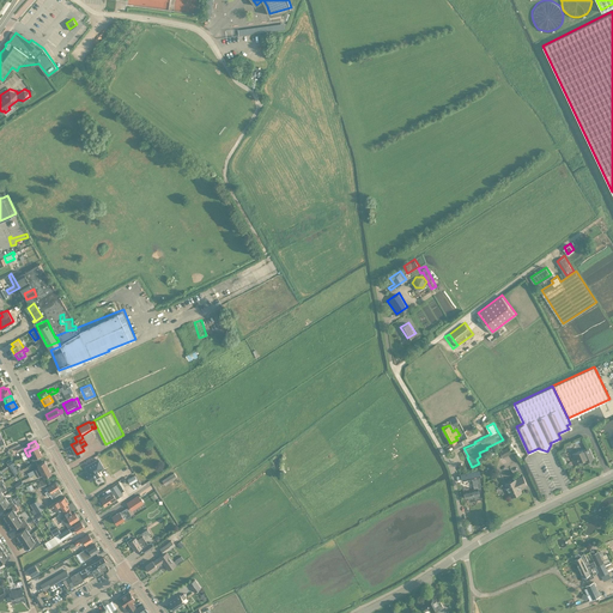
[(514,450),(510,444),(499,449),(503,456),(514,450)]
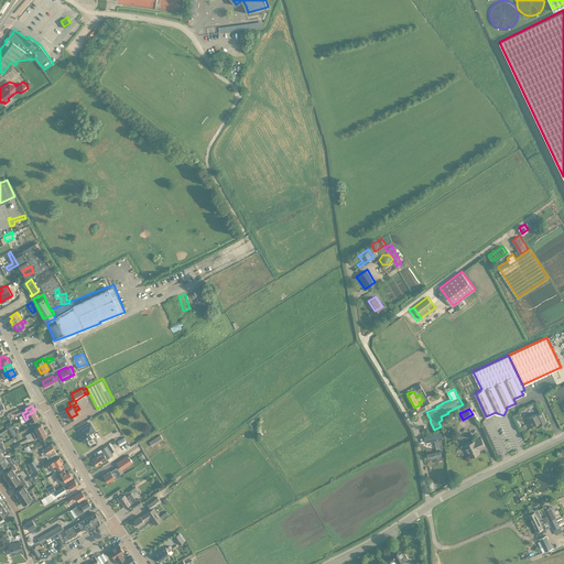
[(29,414),(31,420),(29,422),(30,424),(38,421),(35,418),(38,416),(35,411),(29,414)]
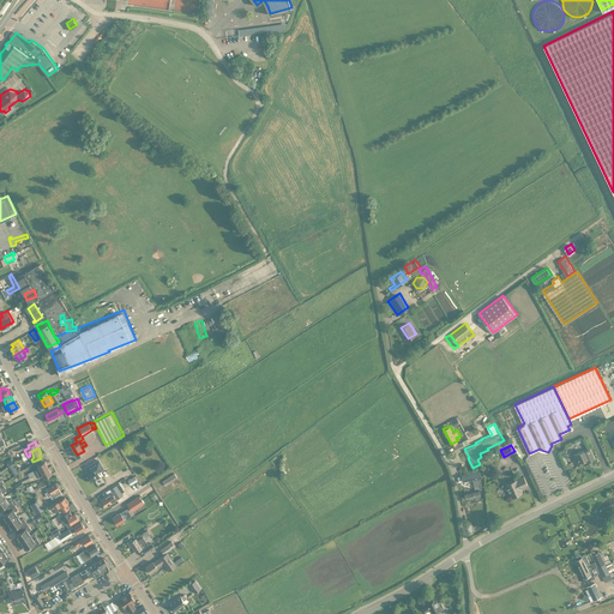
[(119,447),(110,451),(120,468),(127,463),(119,447)]
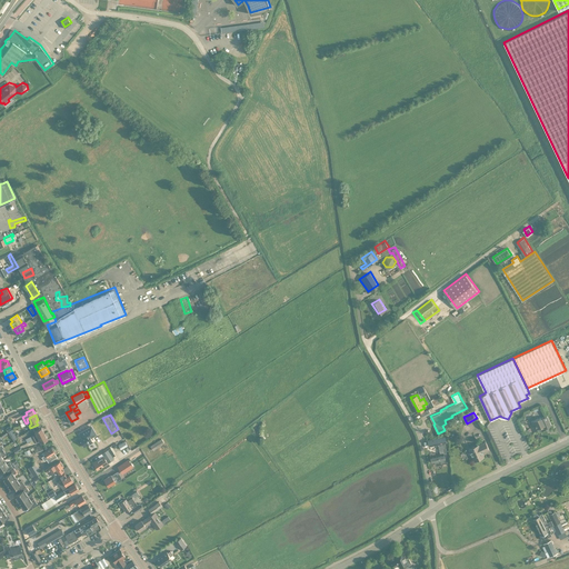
[(531,420),(532,422),(530,423),(533,430),(538,428),(538,427),(543,425),(545,427),(552,423),(548,415),(541,417),(541,416),(531,420)]
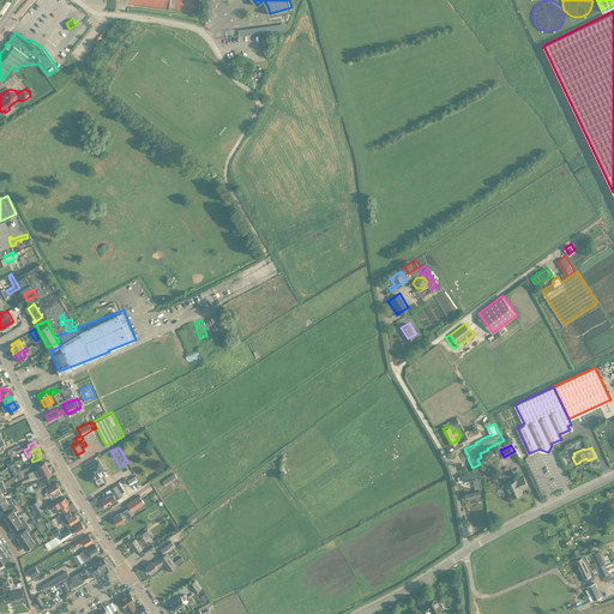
[(103,467),(102,465),(98,458),(86,465),(89,469),(85,471),(90,480),(100,475),(97,470),(103,467)]
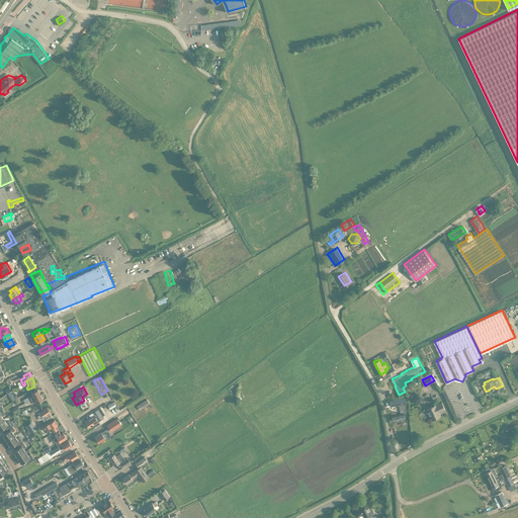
[(34,397),(40,394),(37,387),(31,392),(34,397)]
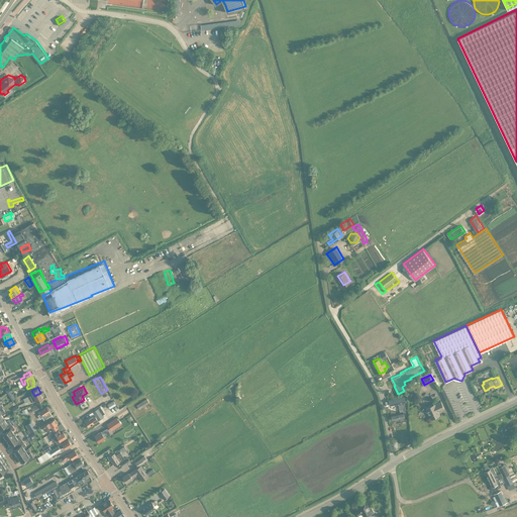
[(43,398),(40,393),(34,396),(37,401),(43,398)]
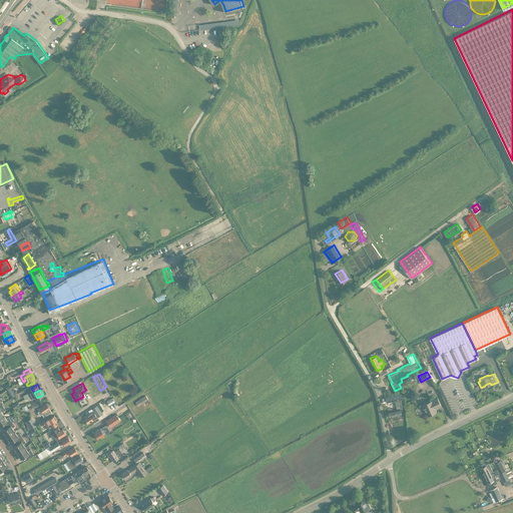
[(396,408),(397,414),(398,416),(404,415),(402,398),(403,397),(402,391),(386,395),(387,398),(391,397),(392,400),(395,399),(397,408),(396,408)]
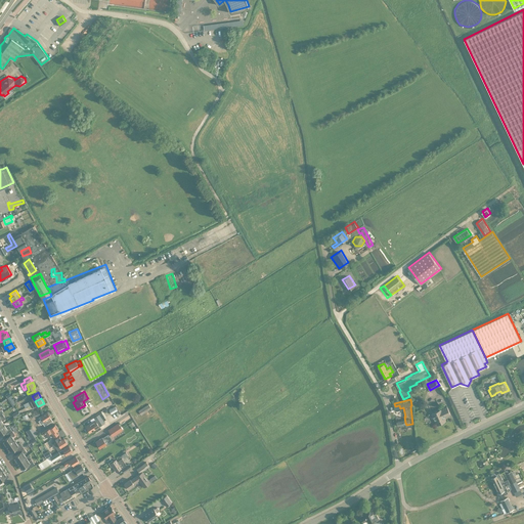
[(141,413),(151,406),(149,402),(138,409),(141,413)]
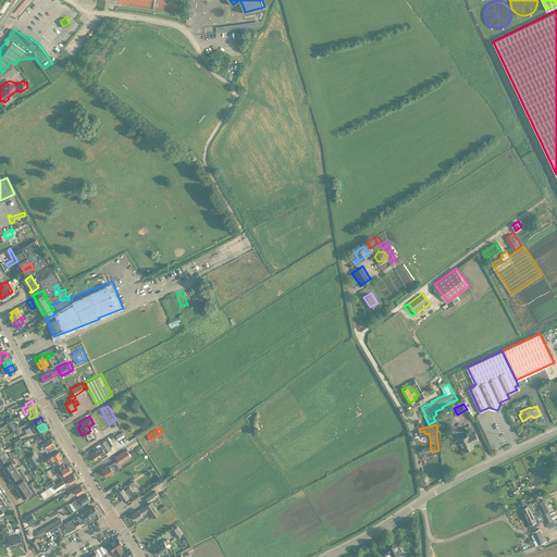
[(469,434),(469,433),(459,437),(465,449),(474,445),(472,441),(474,440),(474,441),(479,438),(475,431),(469,434)]
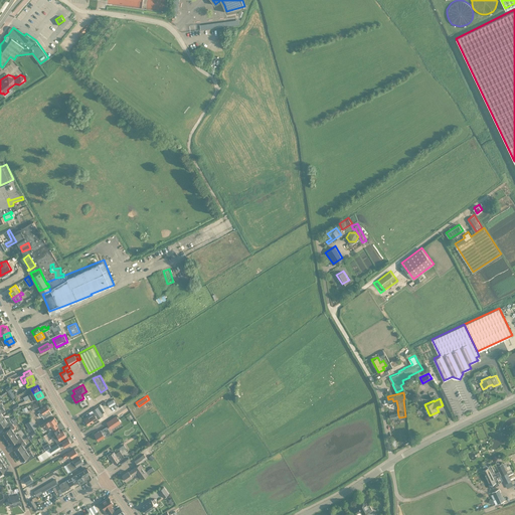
[(37,401),(30,403),(27,404),(28,406),(29,406),(30,409),(34,408),(34,407),(39,406),(38,403),(37,401)]
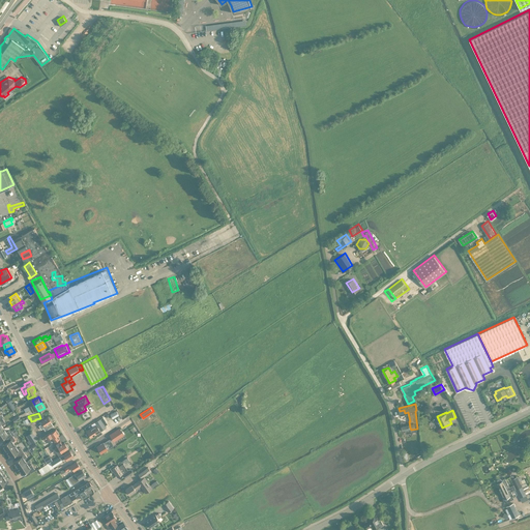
[(39,420),(40,422),(39,424),(41,428),(43,427),(46,430),(53,424),(51,420),(48,415),(39,420)]
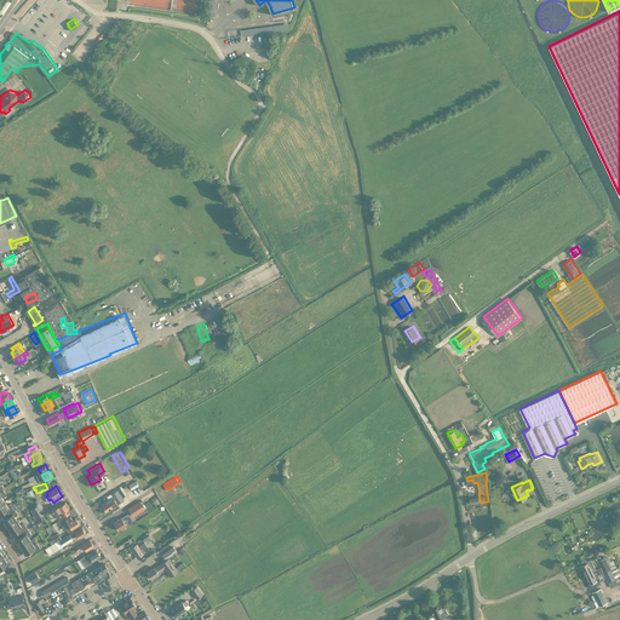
[(113,495),(109,498),(101,503),(105,510),(113,505),(112,504),(116,500),(118,503),(124,499),(122,497),(126,494),(120,487),(110,493),(113,495)]
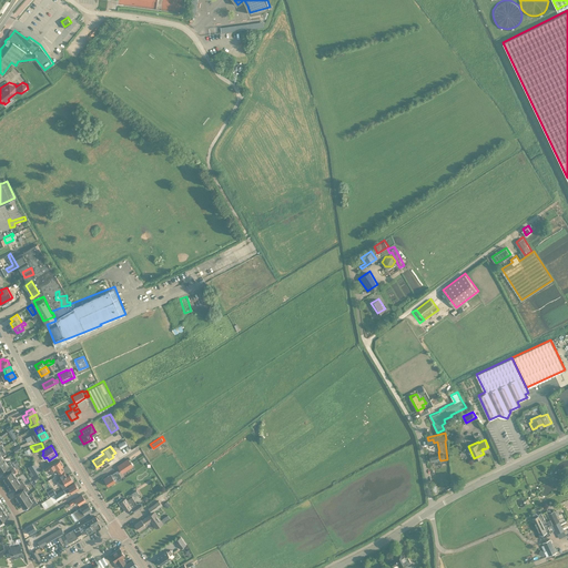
[(128,454),(130,459),(141,453),(139,448),(128,454)]
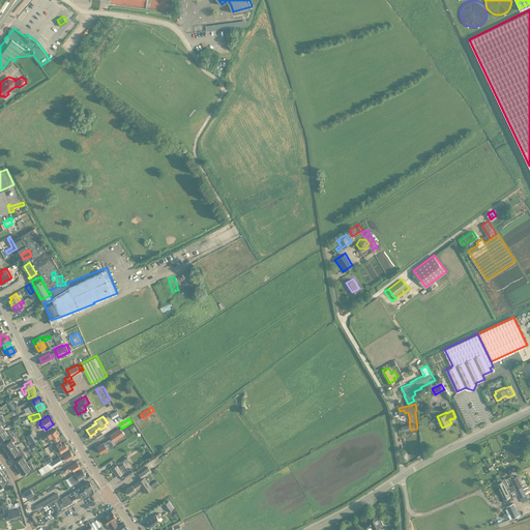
[(410,428),(409,421),(406,422),(405,420),(401,421),(402,423),(401,423),(403,429),(405,429),(406,432),(411,431),(411,430),(410,428)]
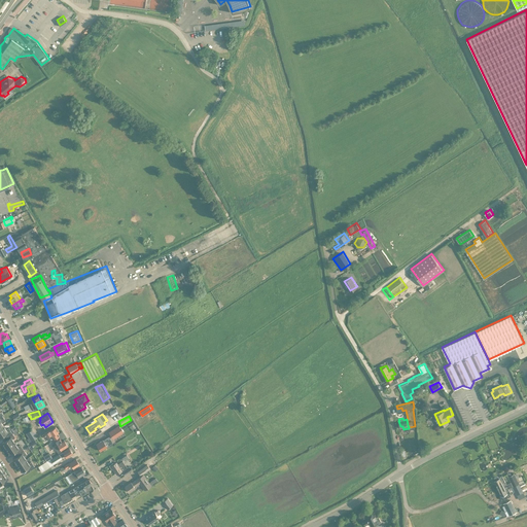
[(0,426),(0,435),(4,433),(5,435),(12,431),(10,428),(8,426),(6,428),(4,424),(0,426)]
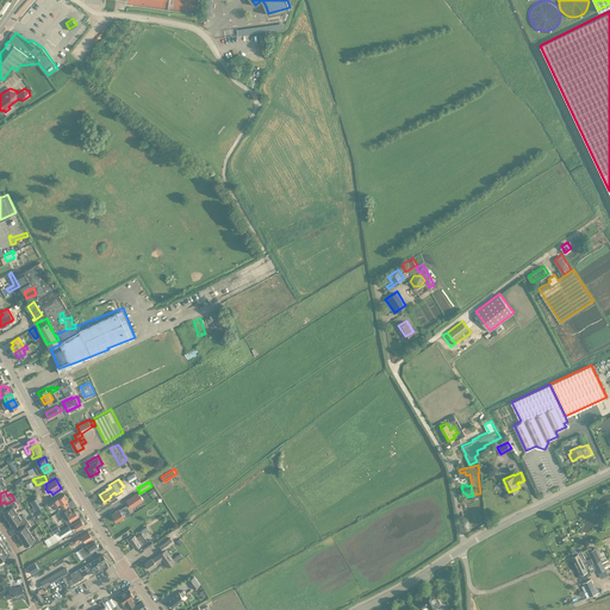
[(137,491),(131,496),(136,503),(142,498),(137,491)]
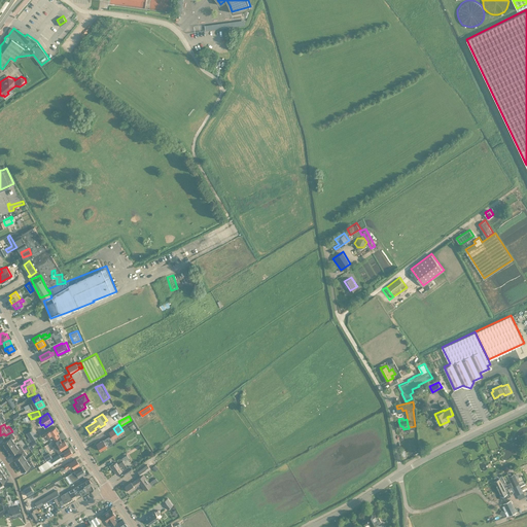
[(56,425),(43,432),(42,433),(44,436),(50,432),(54,437),(59,434),(57,431),(59,429),(56,425)]
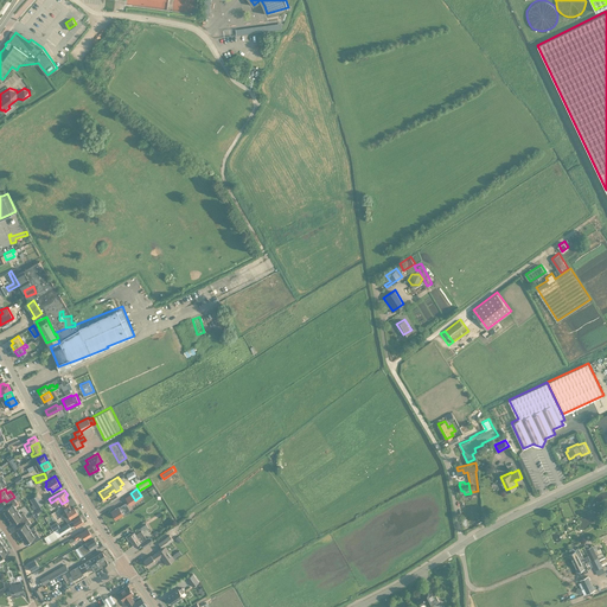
[(33,503),(31,504),(33,509),(44,502),(40,496),(39,496),(37,493),(30,498),(33,503)]
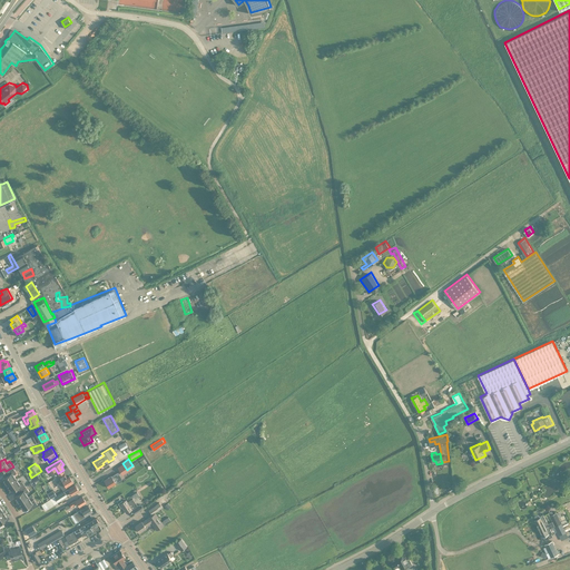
[(7,483),(17,478),(13,473),(17,471),(13,467),(6,471),(8,473),(2,478),(7,483)]
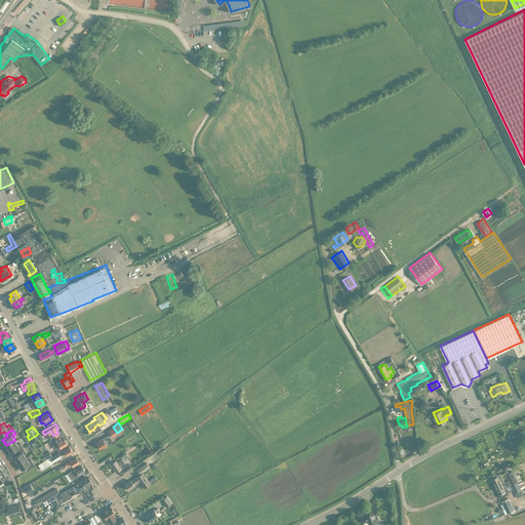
[(103,437),(95,441),(99,447),(113,439),(109,434),(103,438),(103,437)]
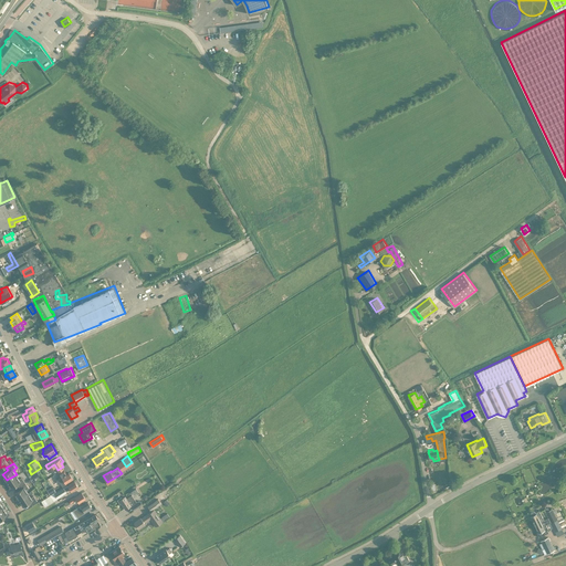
[(61,475),(56,479),(59,481),(60,480),(62,484),(66,482),(65,481),(73,477),(69,471),(66,473),(64,470),(59,472),(61,475)]
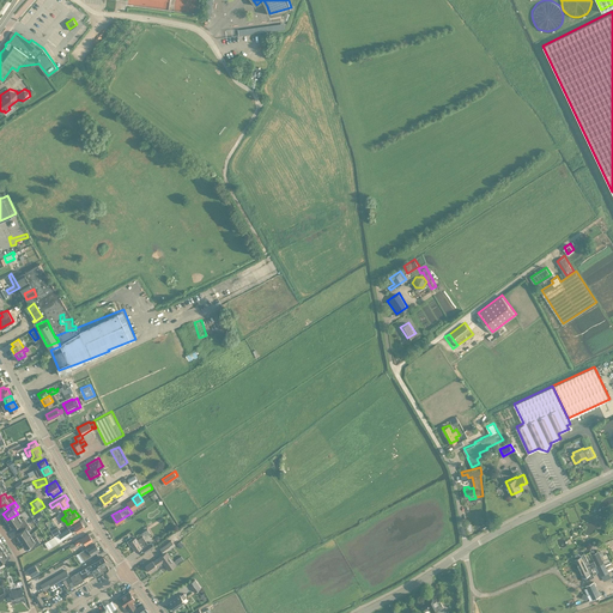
[(20,517),(18,514),(7,520),(12,527),(18,523),(19,526),(26,521),(23,515),(20,517)]
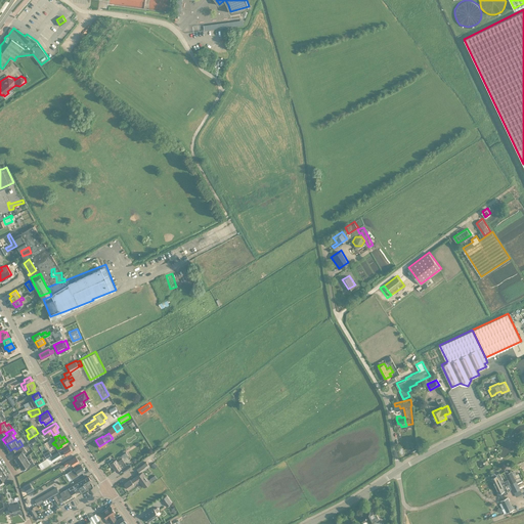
[(50,455),(43,460),(38,463),(41,468),(46,465),(53,461),(53,460),(61,454),(60,453),(64,451),(66,453),(73,449),(69,444),(62,448),(50,455)]
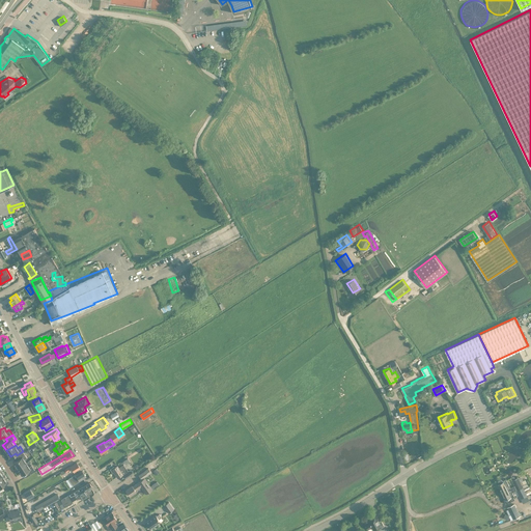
[(23,451),(17,455),(19,458),(14,462),(18,468),(26,462),(24,457),(27,456),(23,451)]
